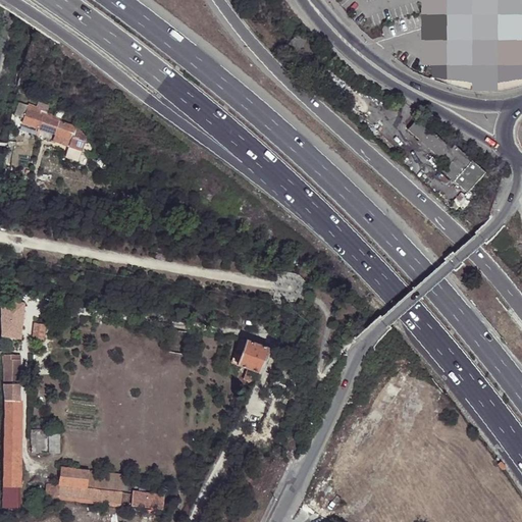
[(475,83),(447,0),(432,0),(438,77),(475,83)]
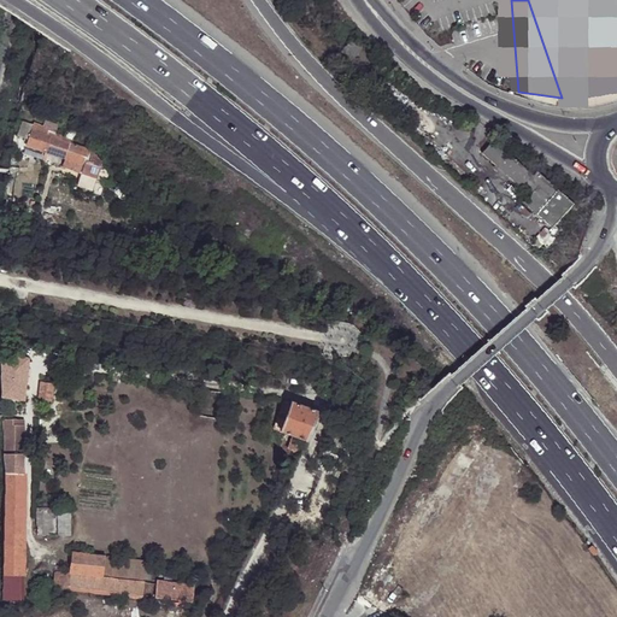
[(616,0),(541,0),(556,47),(616,28),(616,0)]
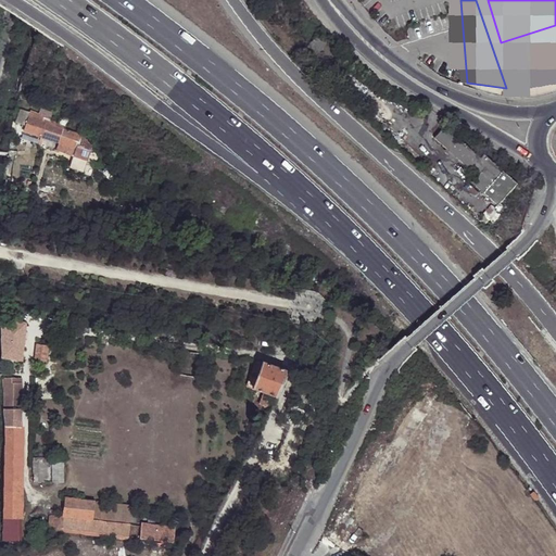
[(26,125),(24,131),(58,142),(55,151),(74,158),(70,168),(85,173),(95,142),(79,137),(80,135),(66,128),(68,122),(61,119),(59,125),(50,123),(50,121),(46,118),(47,116),(32,111),(30,113),(22,110),(17,122),(26,125)]
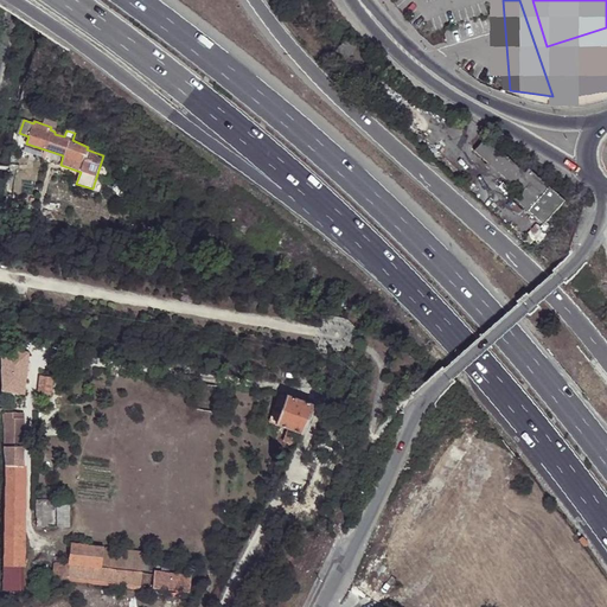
[(474,149),(521,190),(529,181),(542,193),(550,185),(528,166),(524,170),(486,135),(474,149)]
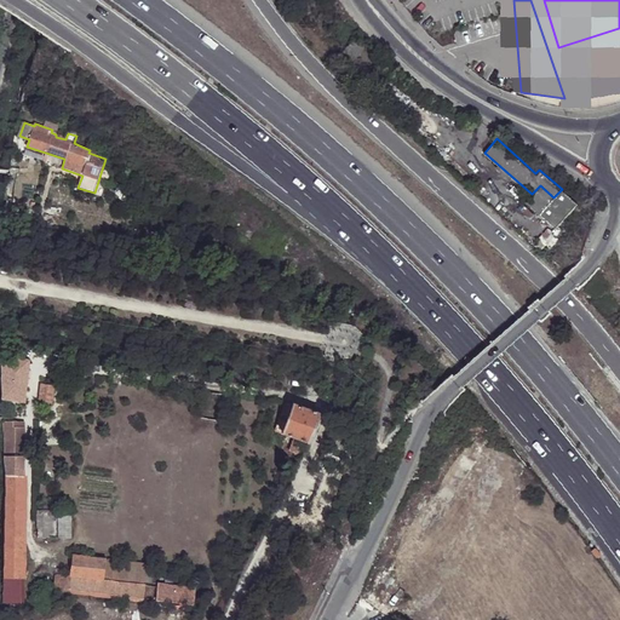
[(540,185),(532,194),(526,201),(539,213),(554,197),(540,185)]
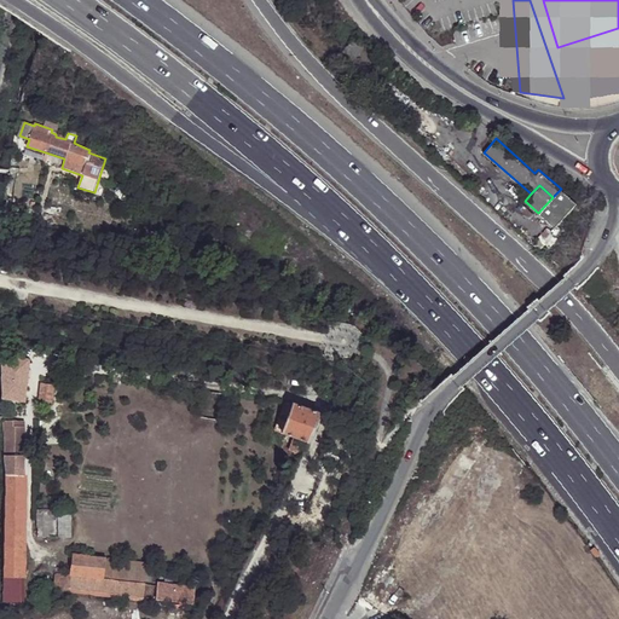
[(29,359),(1,354),(1,397),(24,400),(29,359)]
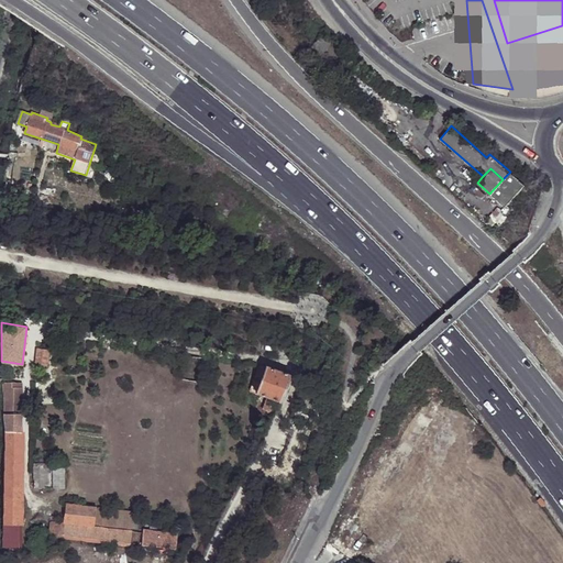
[(37,350),(35,365),(45,366),(47,351),(37,350)]
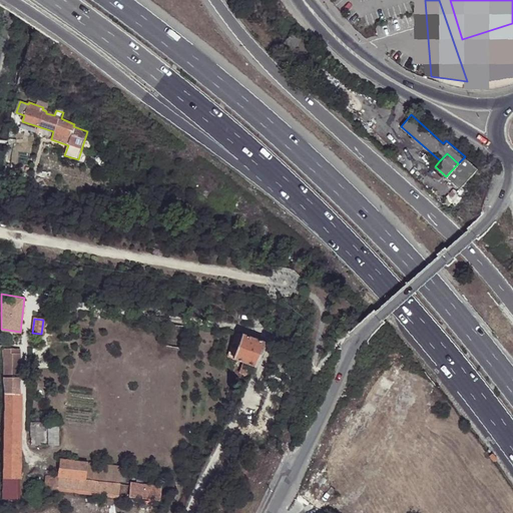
[(233,359),(241,335),(235,333),(228,357),(233,359)]
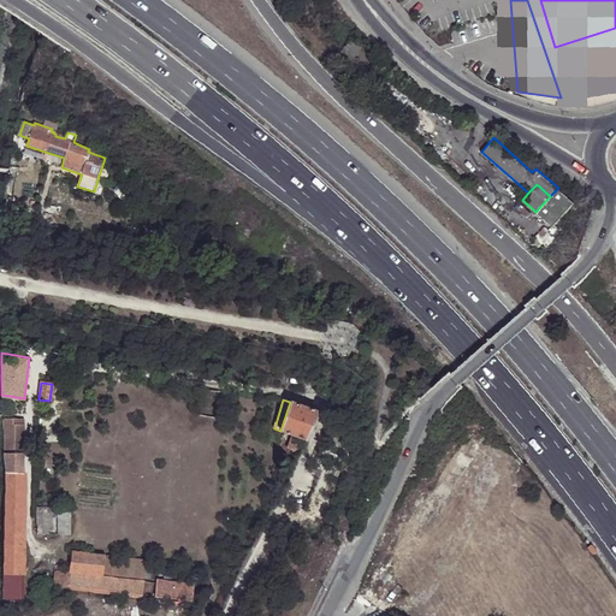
[(306,440),(318,412),(290,402),(280,431),(294,436),(301,439),(306,440)]
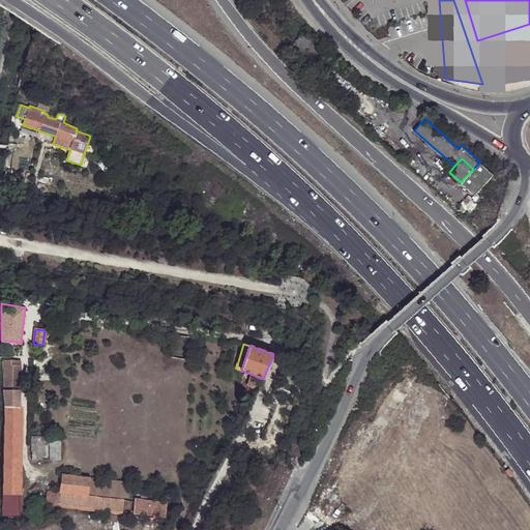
[(255,389),(259,378),(253,375),(247,386),(255,389)]
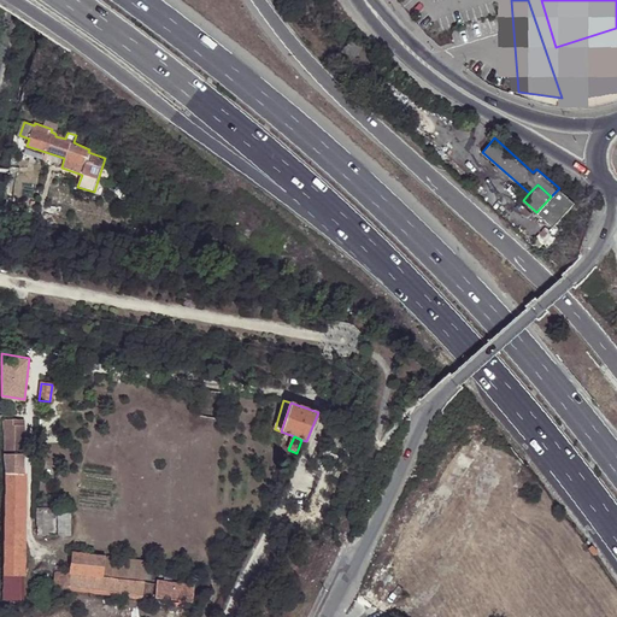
[(4,476),(3,599),(15,599),(21,599),(23,453),(12,453),(3,453),(4,465),(4,476)]
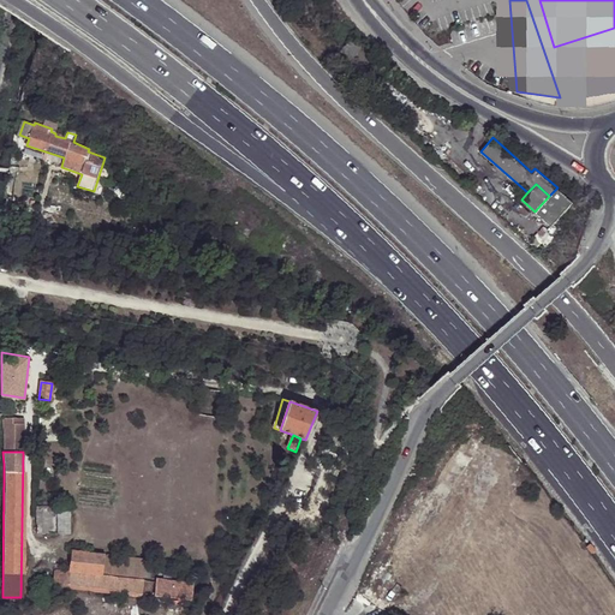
[(36,532),(54,532),(54,507),(36,506),(36,532)]
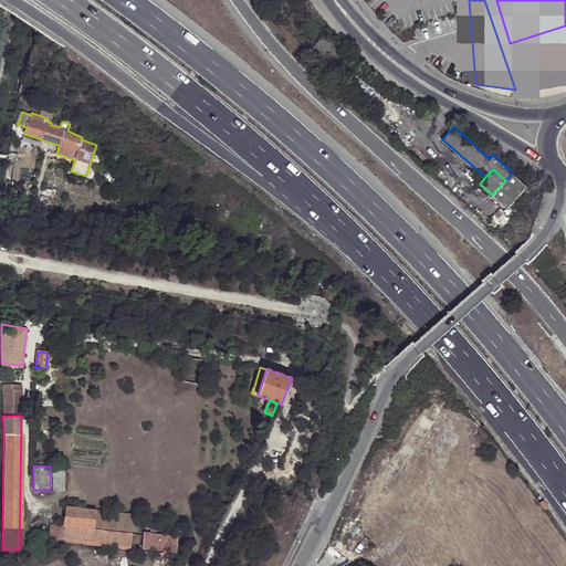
[(53,491),(64,491),(64,467),(53,467),(52,467),(53,491)]
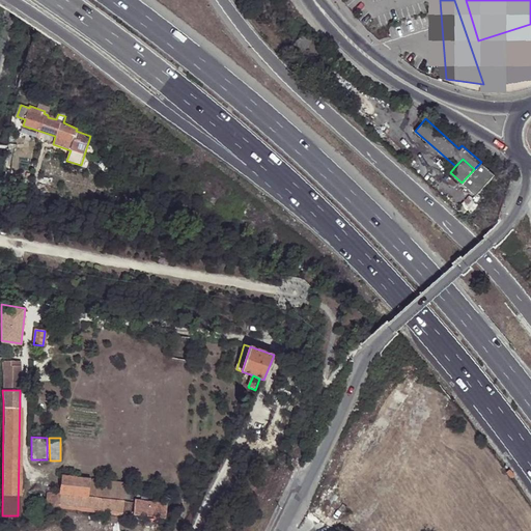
[(87,492),(88,479),(62,476),(60,494),(48,492),(47,503),(121,512),(123,501),(86,497),(87,492)]
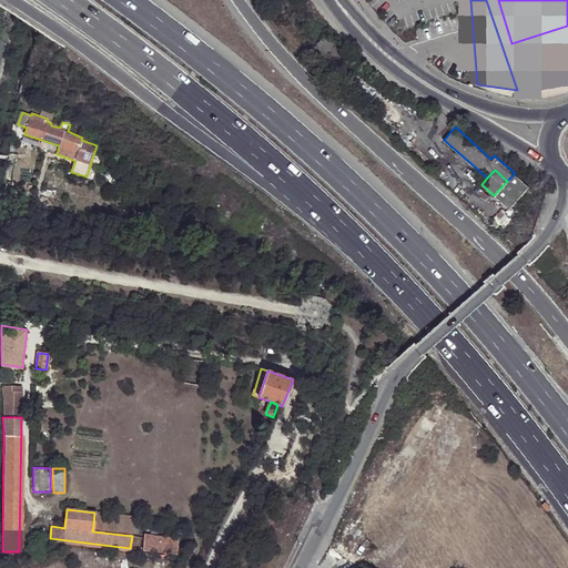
[(140,518),(94,513),(93,526),(111,530),(138,534),(140,518)]
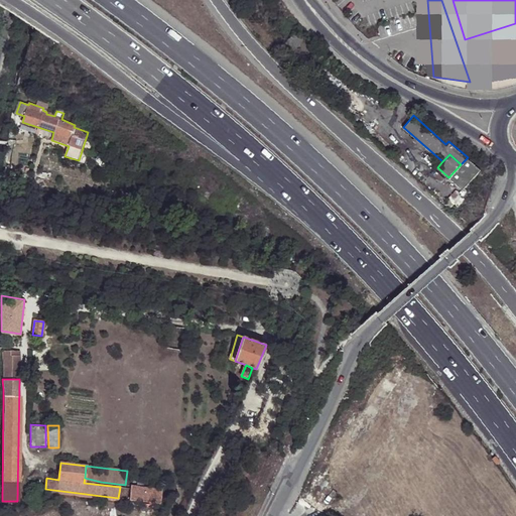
[(140,490),(139,501),(160,503),(161,492),(140,490)]
